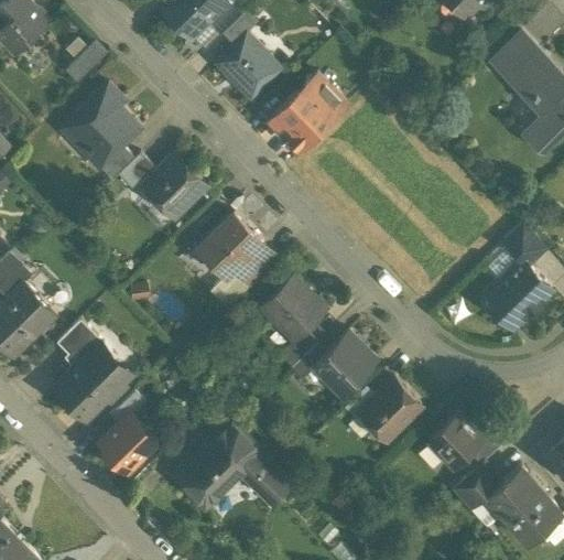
[(0,39),(15,55),(49,23),(25,0),(7,0),(0,7),(0,39)]
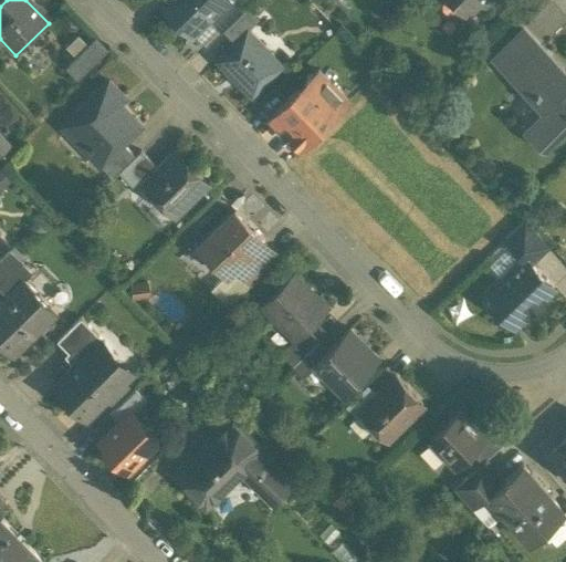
[(232,6),(226,0),(171,0),(161,10),(194,43),(232,6)]
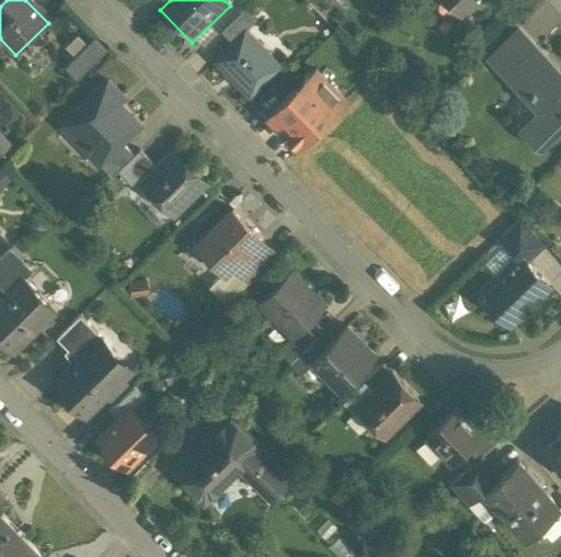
[(447,0),(465,18),(477,4),(483,11),(492,2),(490,0),(447,0)]
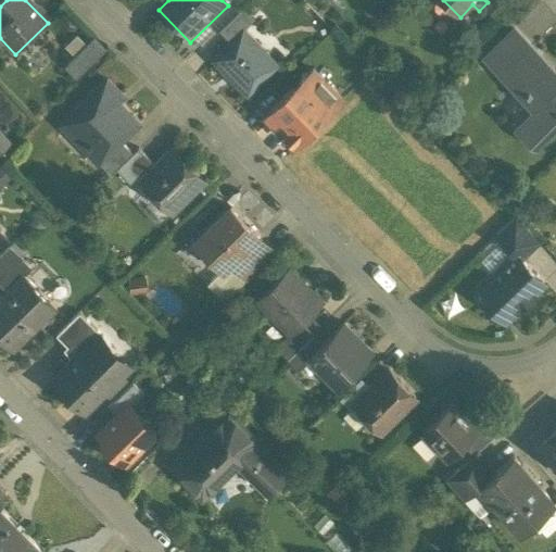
[(241,13),(219,35),(230,45),(243,33),(244,33),(253,25),(241,13)]
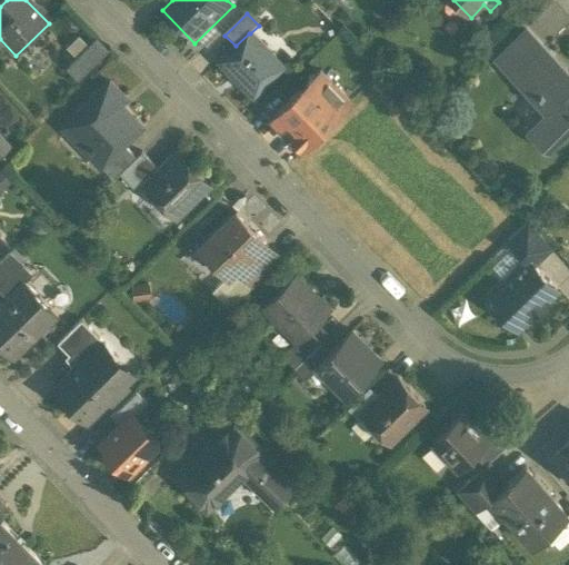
[(498,61),(515,79),(545,50),(527,32),(498,61)]
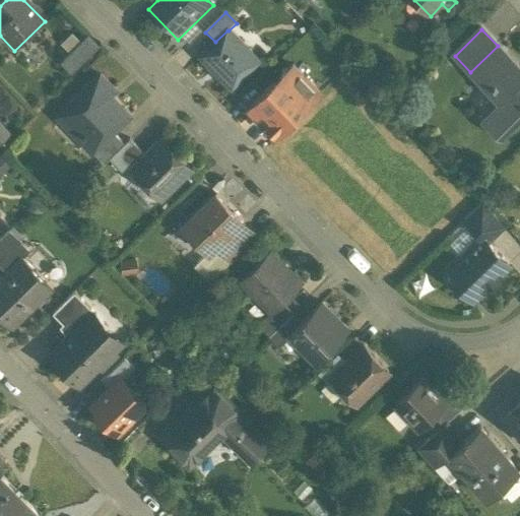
[(215,42),(197,60),(232,94),(261,64),(229,30),(228,30),(215,42)]
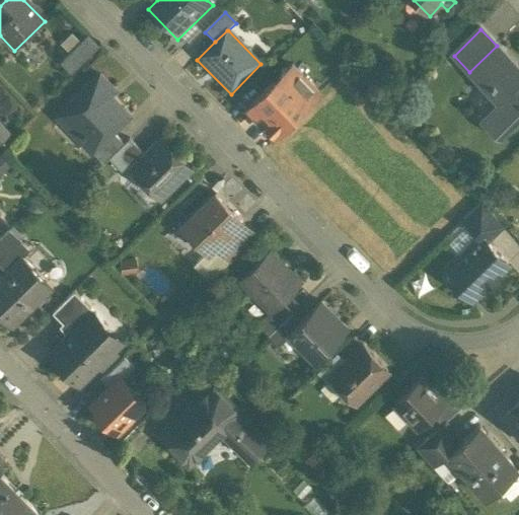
[(61,66),(72,77),(92,57),(81,46),(61,66)]
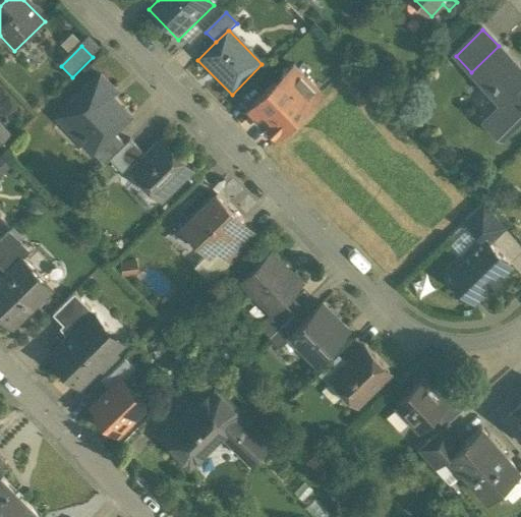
[(520,69),(520,68),(499,46),(471,72),(504,106),(487,122),(503,138),(520,120),(520,73),(519,72),(520,69)]
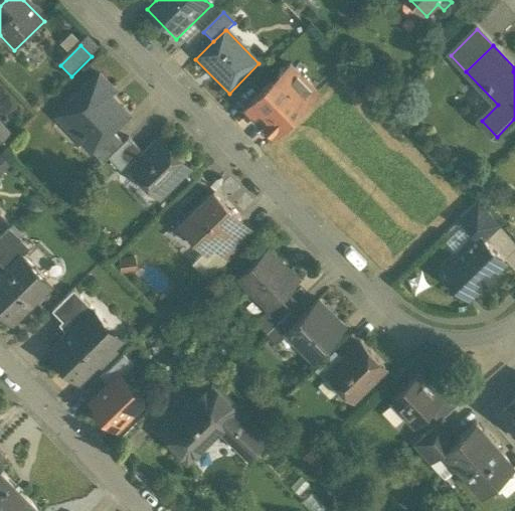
[(247,109),(276,138),(316,99),(288,68),(247,109)]
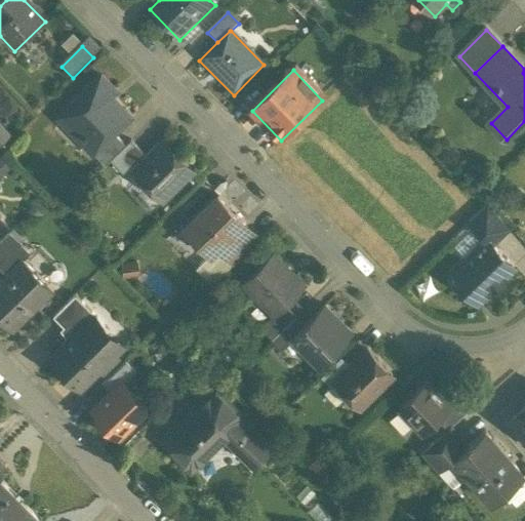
[(116,94),(102,80),(88,93),(87,91),(72,107),(73,108),(58,122),(82,146),(87,139),(98,151),(114,136),(124,126),(125,128),(132,120),(125,113),(124,114),(111,99),(116,94)]
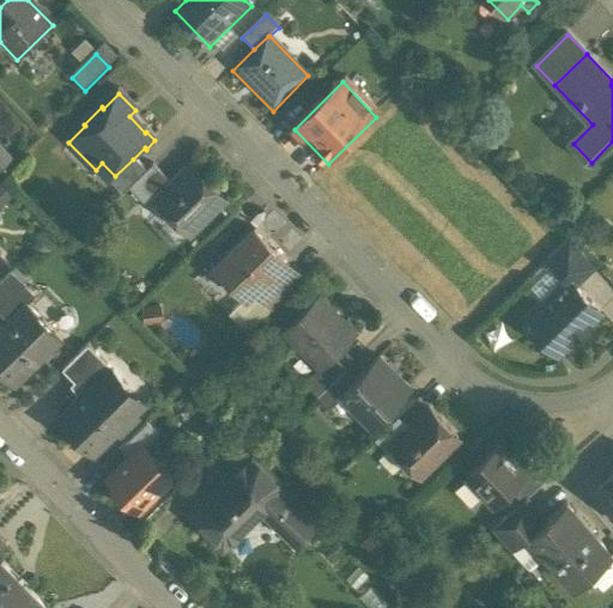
[(0,176),(13,163),(0,150),(0,176)]
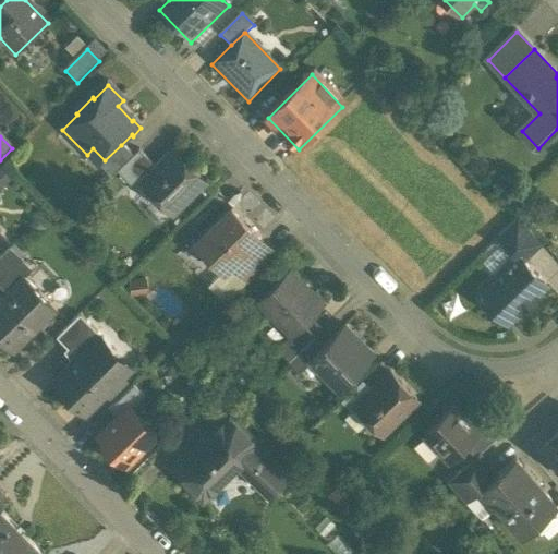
[(105,160),(99,167),(111,179),(118,173),(133,158),(121,145),(105,160)]
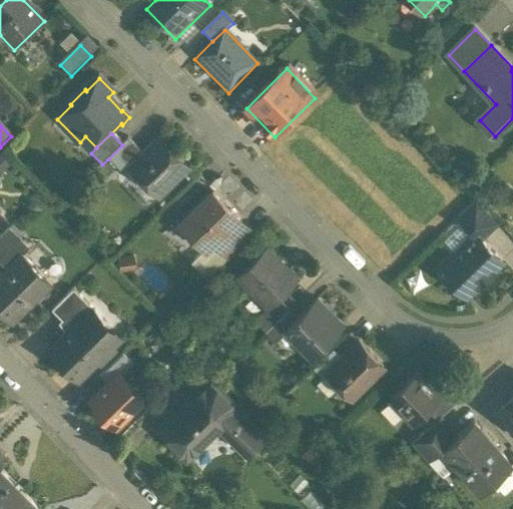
[(141,153),(127,168),(128,171),(161,203),(193,171),(160,136),(141,153)]
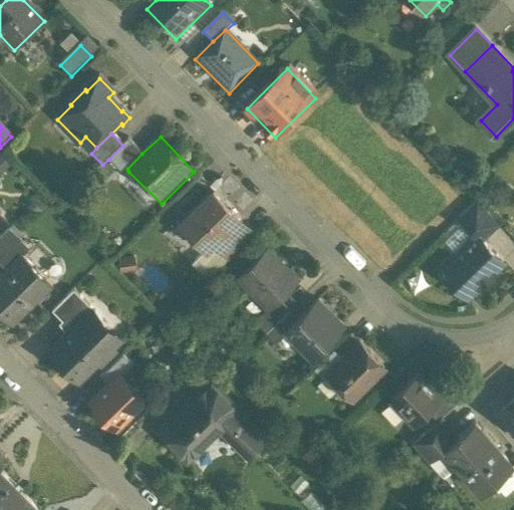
[(142,154),(129,141),(122,146),(108,160),(124,177),(129,172),(127,169),(142,154)]
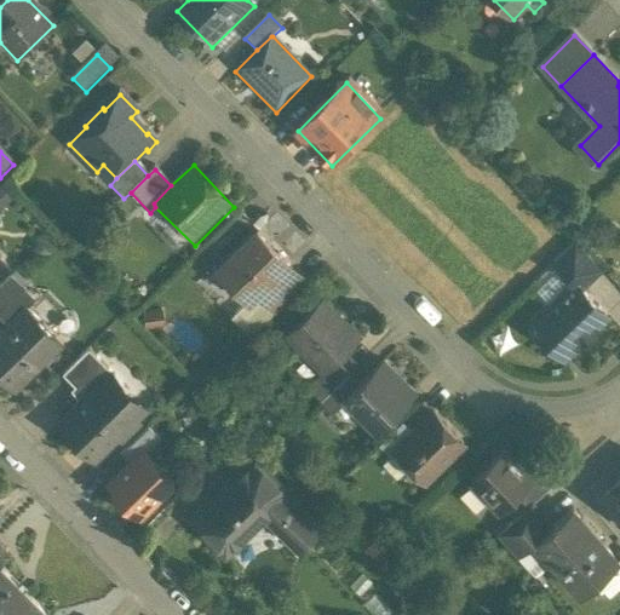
[(0,187),(0,216),(1,218),(16,202),(0,187)]
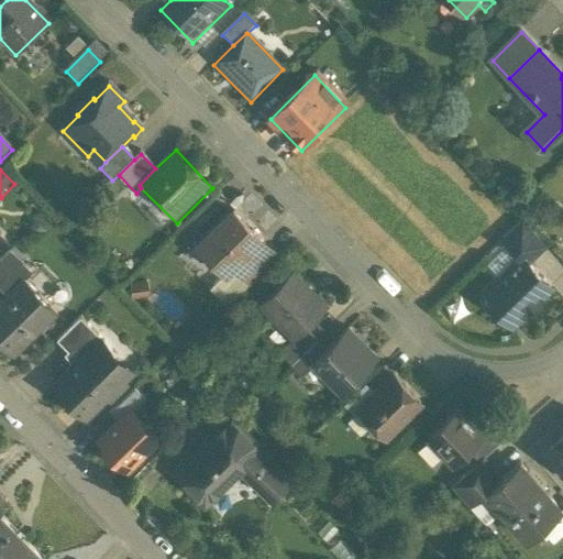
[(250,292),(283,258),(233,208),(196,247),(200,250),(223,274),(225,276),(230,283),(238,277),(250,292)]
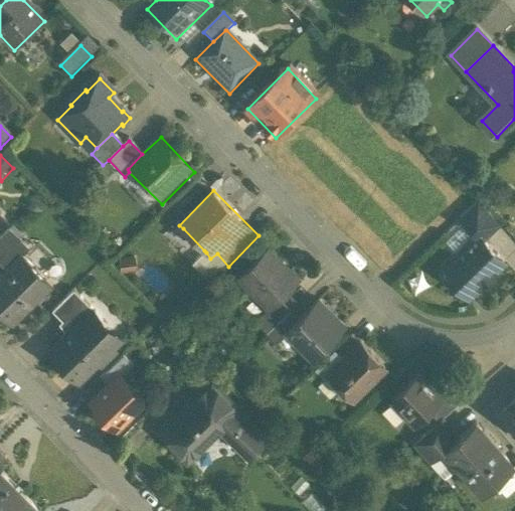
[(501,225),(479,202),(459,221),(473,236),(477,239),(481,235),(486,240),(501,225)]
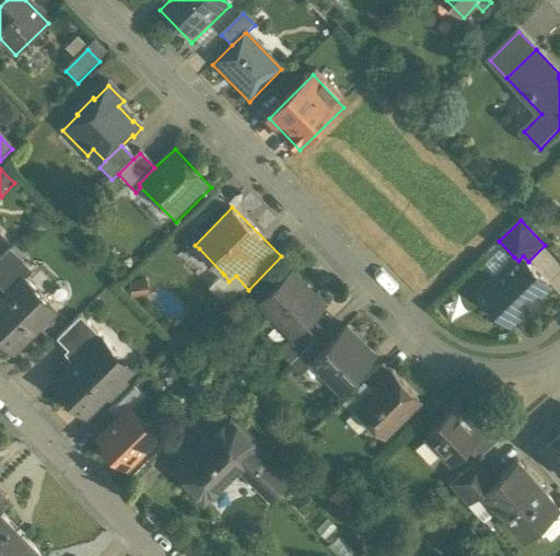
[(222,273),(199,248),(195,245),(185,258),(212,287),(224,275),(222,273)]
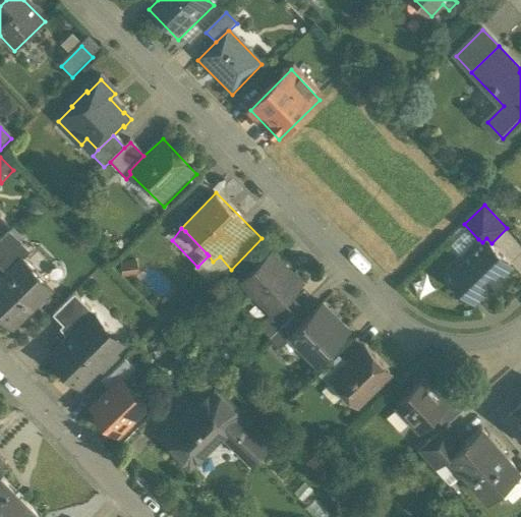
[(8,234),(0,241),(0,263),(19,244),(8,234)]
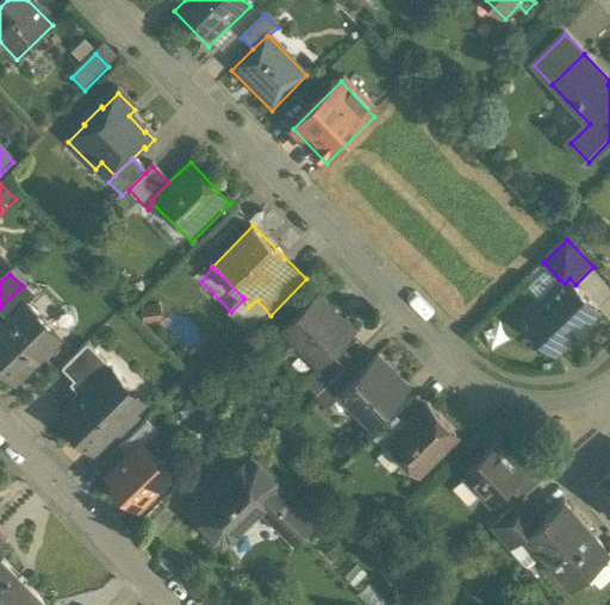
[(560,280),(520,319),(526,328),(524,337),(529,342),(537,342),(555,361),(603,313),(576,285),(570,279),(565,284),(560,280)]
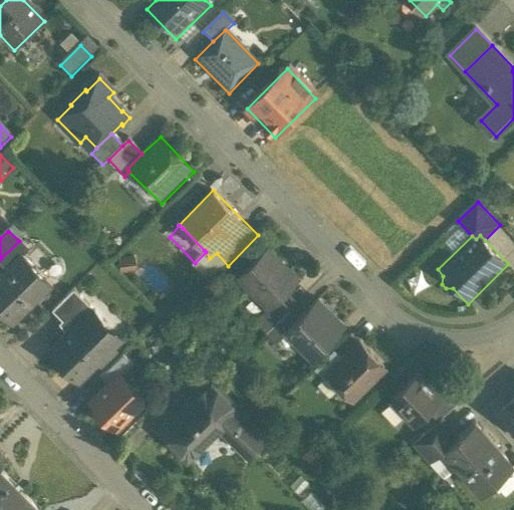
[(19,241),(0,259),(0,265),(6,273),(22,257),(23,257),(29,252),(19,241)]
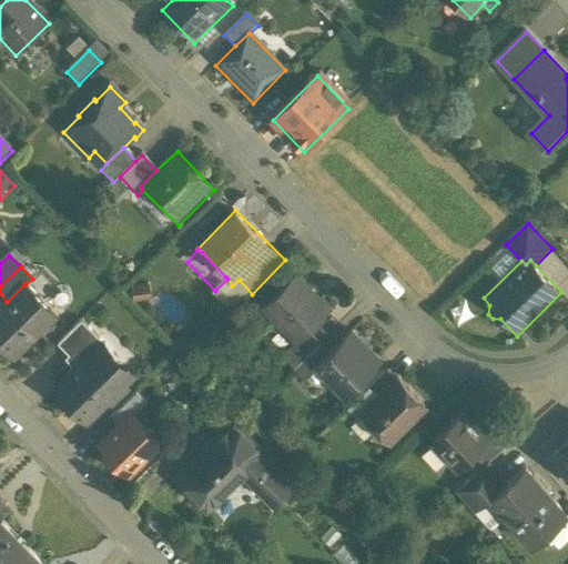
[(296,279),(263,311),(295,345),(306,334),(330,312),(296,279)]
